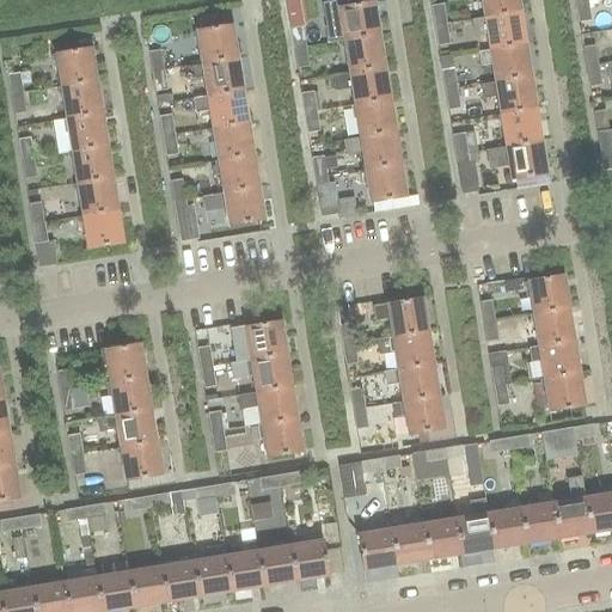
[(381,35),(377,2),(341,7),(340,0),(338,0),(323,2),(326,28),(342,25),(344,41),(381,35)]
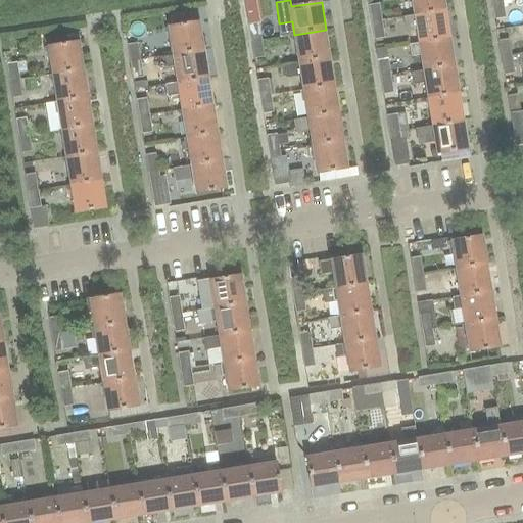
[(446,10),(444,0),(411,0),(414,15),(446,10)]
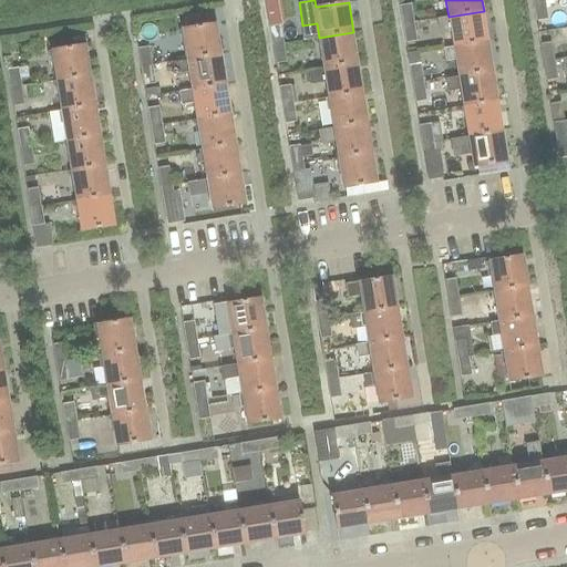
[(548,20),(545,1),(534,2),(537,21),(548,20)]
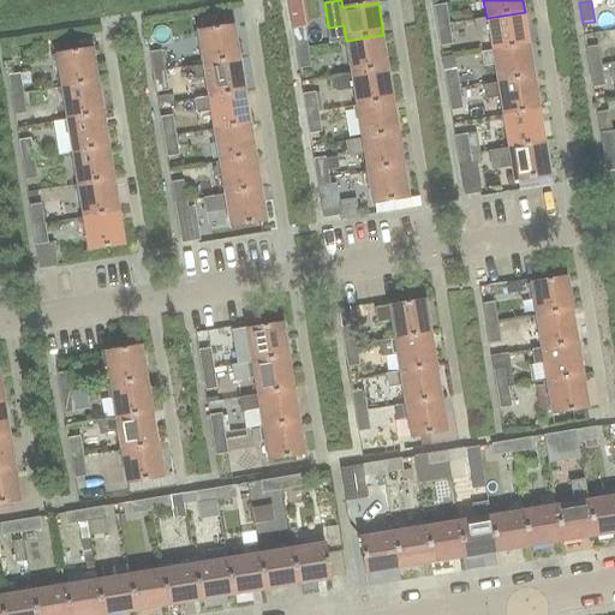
[(449,24),(446,5),(434,6),(436,27),(449,24)]
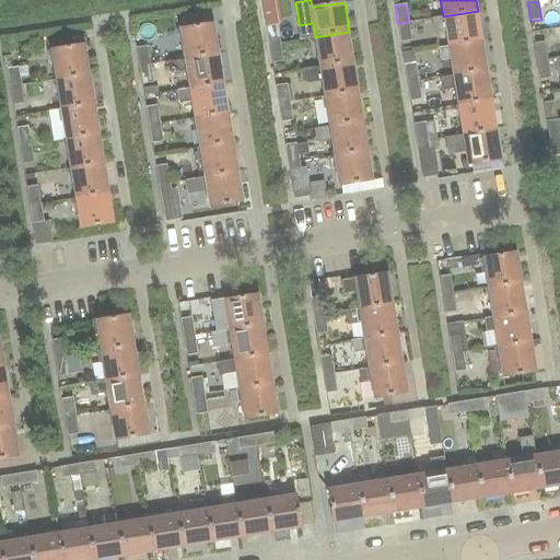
[(482,41),(478,11),(443,16),(448,46),(482,41)]
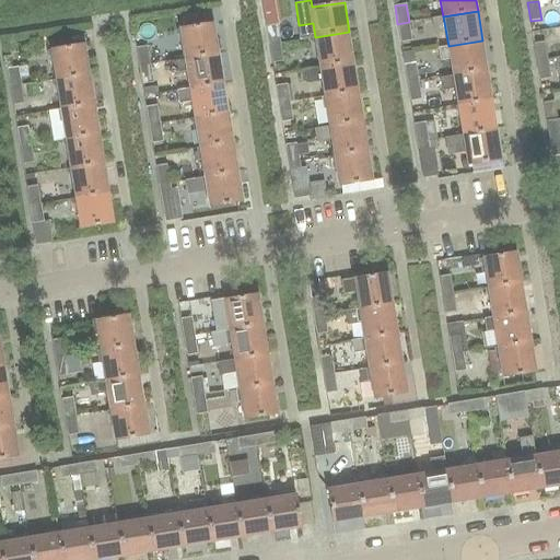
[(411,22),(412,30),(424,28),(422,20),(411,22)]
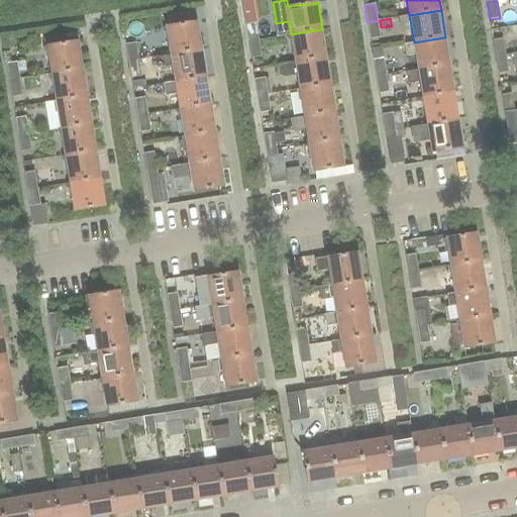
[(380,37),(378,20),(367,22),(370,39),(380,37)]
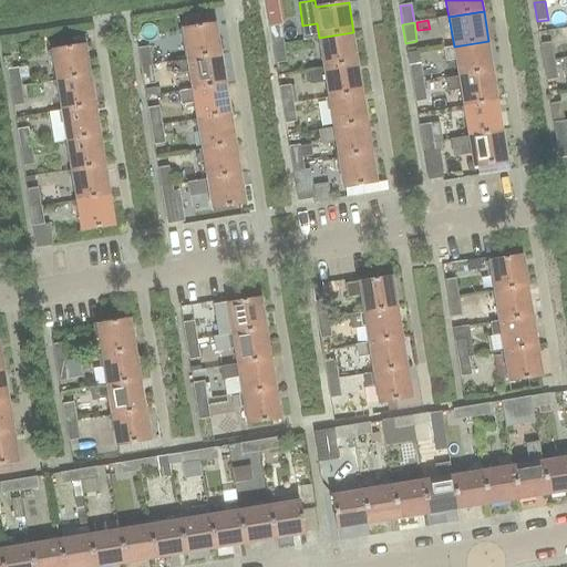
[(222,54),(217,23),(182,29),(187,60),(222,54)]
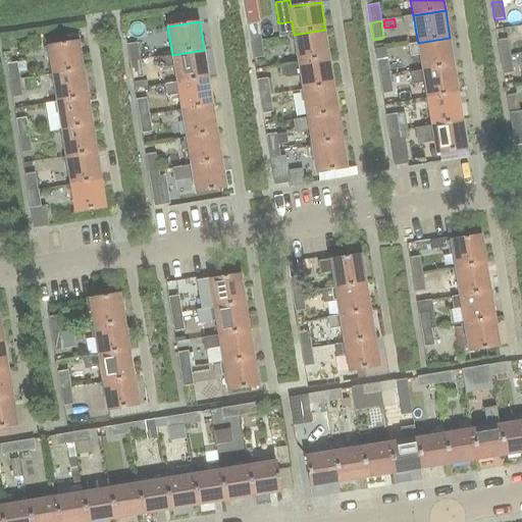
[(261,40),(259,23),(248,25),(251,42),(261,40)]
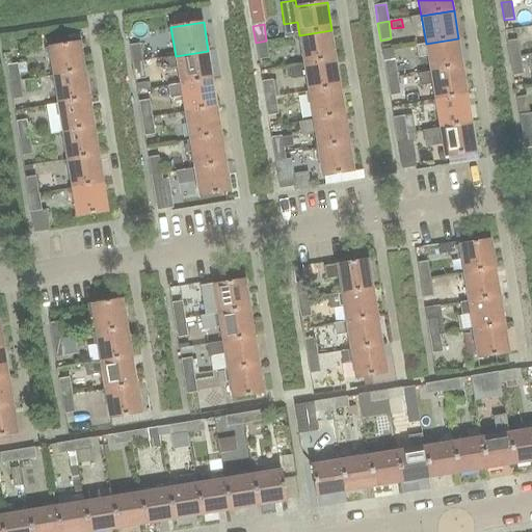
[(337,58),(331,30),(299,35),(303,63),(337,58)]
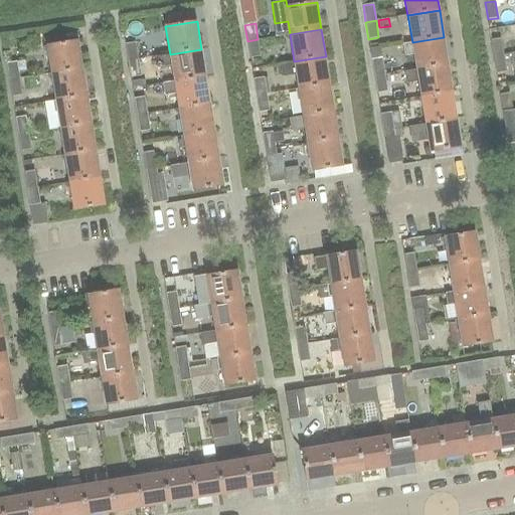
[(449,64),(444,37),(412,42),(402,44),(404,55),(414,54),(416,69),(449,64)]
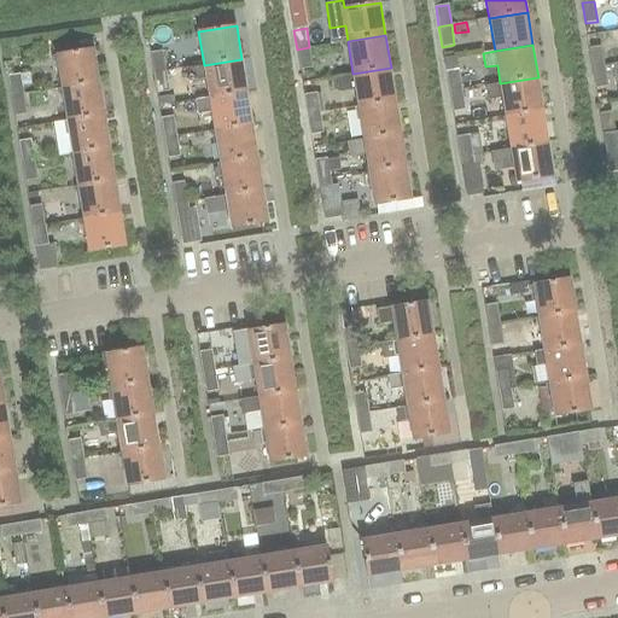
[(313,68),(309,47),(297,50),(301,70),(313,68)]
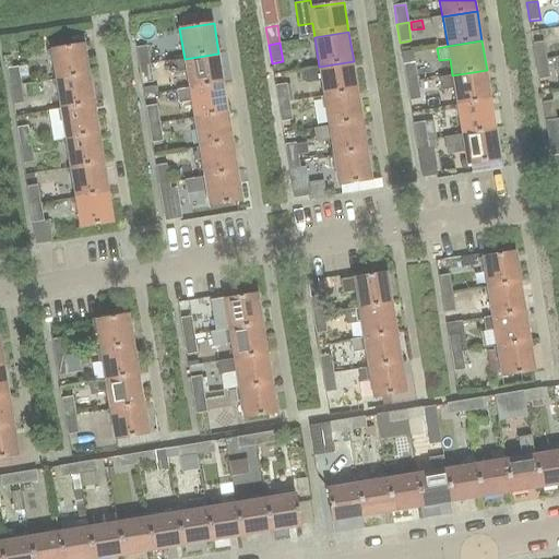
[(91,74),(85,44),(51,49),(56,80),(91,74)]
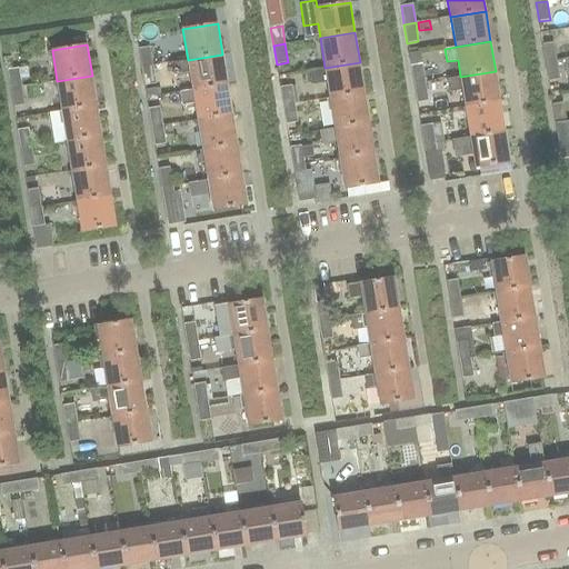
[(543,46),(546,62),(557,61),(555,45),(543,46)]
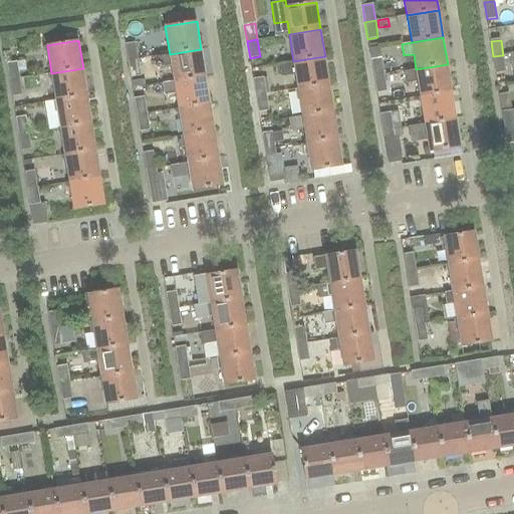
[(138,59),(136,43),(124,44),(127,61),(138,59)]
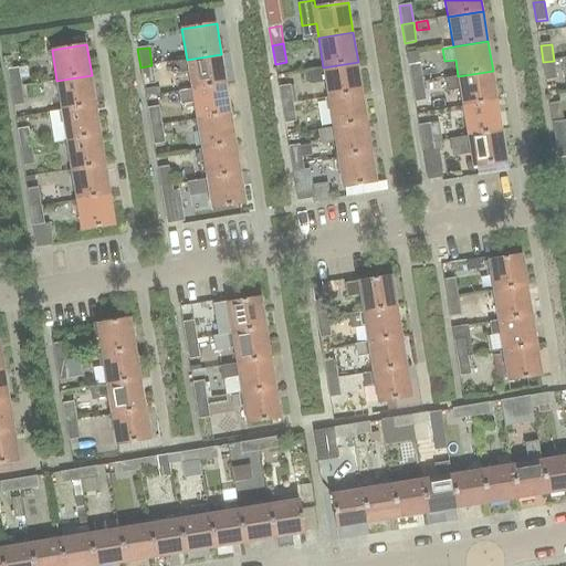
[(227,84),(221,54),(187,60),(191,90),(227,84)]
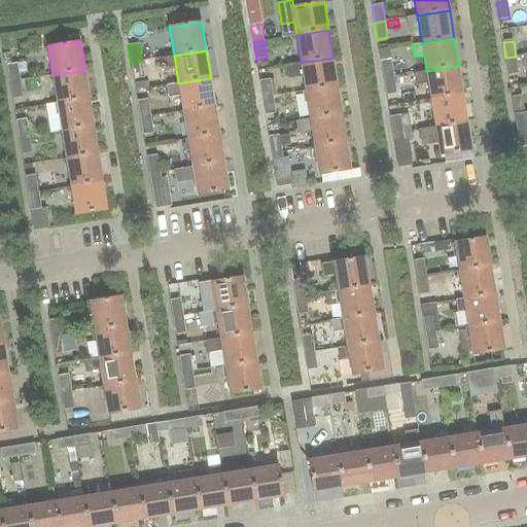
[(519,74),(516,57),(505,59),(507,75),(519,74)]
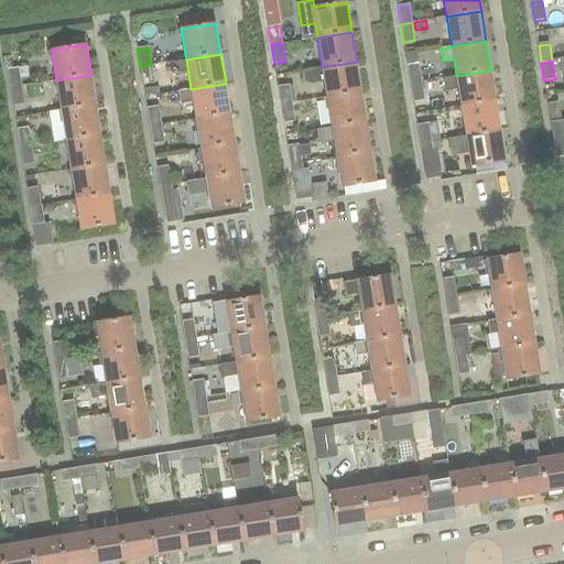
[(361,91),(357,62),(322,67),(322,68),(306,71),(308,85),(324,82),(327,97),(361,91)]
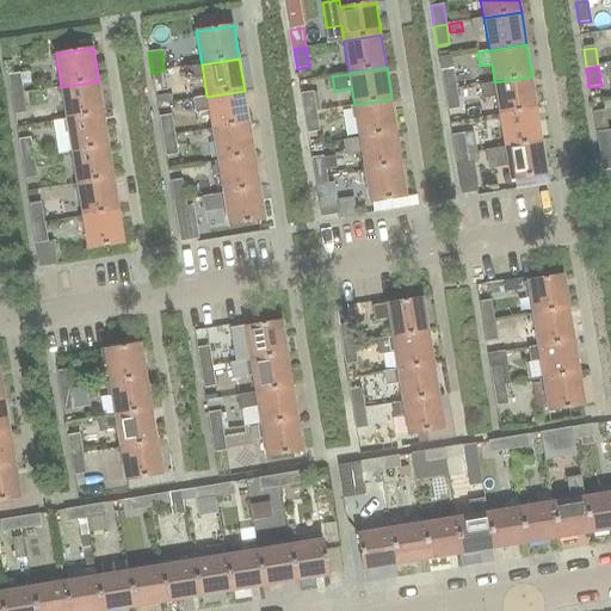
[(457,88),(454,69),(442,71),(445,91),(457,88)]
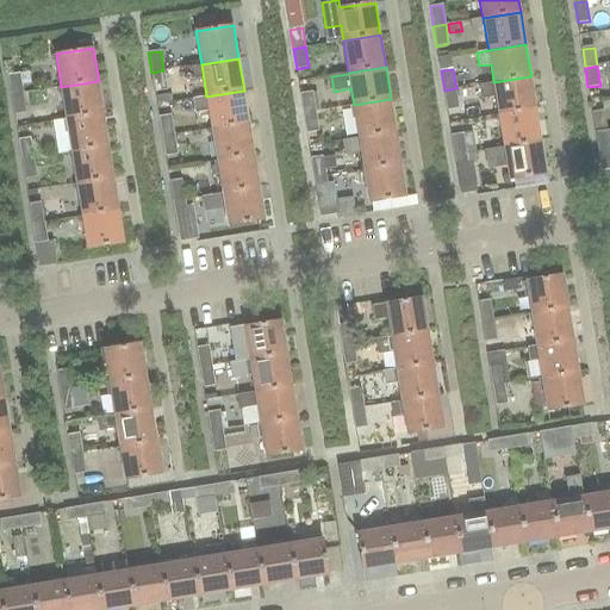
[(167,91),(163,70),(151,73),(155,93),(167,91)]
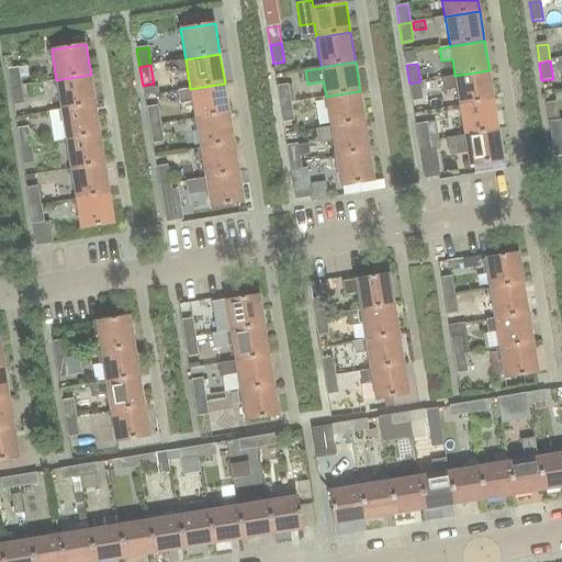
[(21,86),(18,68),(7,69),(10,88),(21,86)]
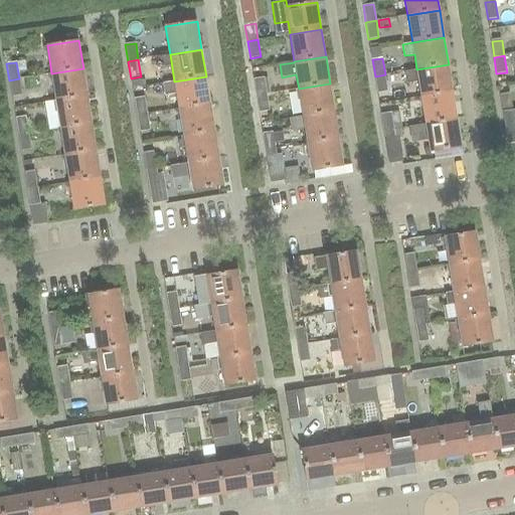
[(453,92),(449,64),(416,69),(405,71),(407,82),(418,81),(420,97),(453,92)]
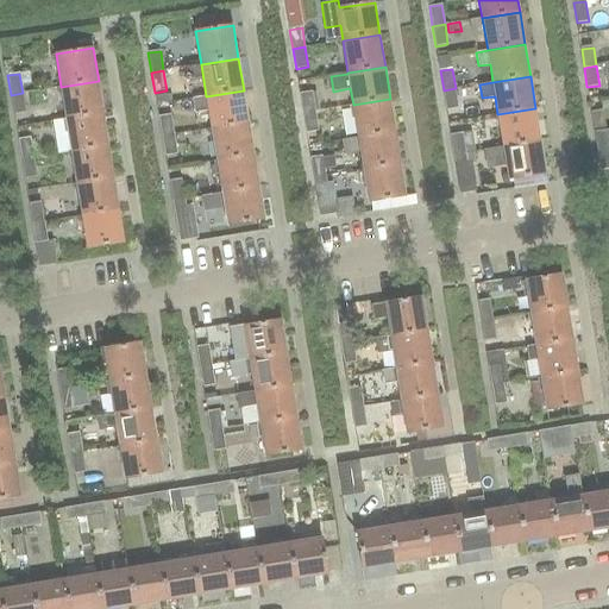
[(104,113),(99,81),(61,87),(46,89),(49,104),(63,101),(67,119),(104,113)]
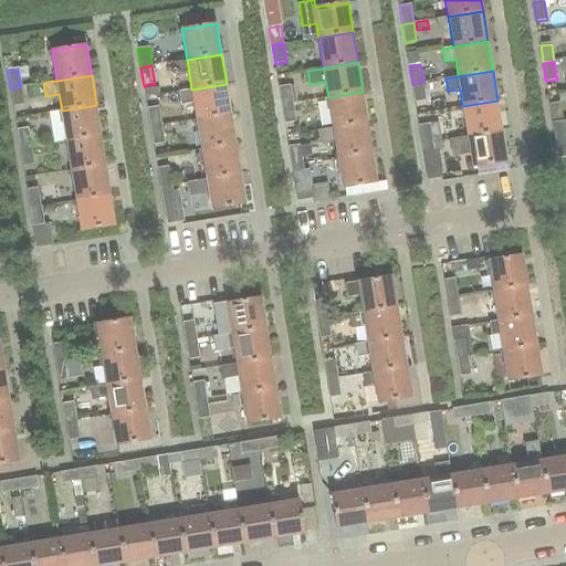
[(426,101),(423,82),(412,84),(415,103),(426,101)]
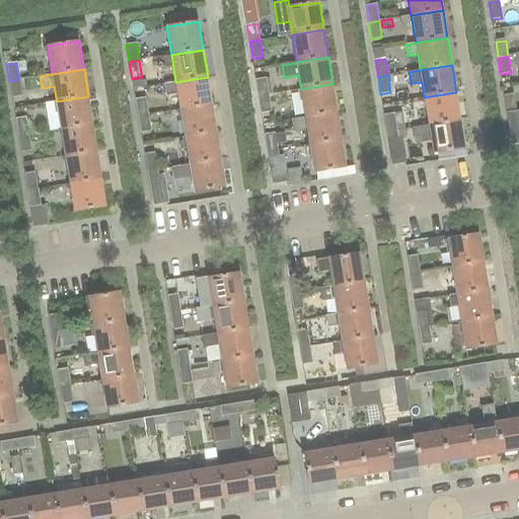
[(212,104),(208,77),(175,82),(164,84),(166,96),(177,94),(180,109),(212,104)]
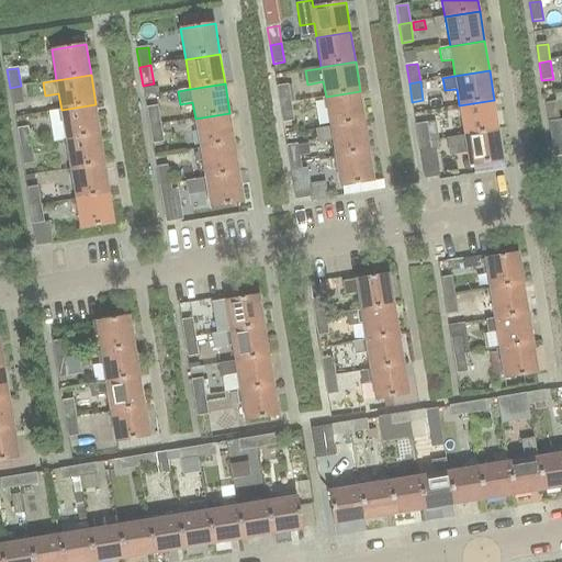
[(291,103),(289,85),(277,87),(280,104),(291,103)]
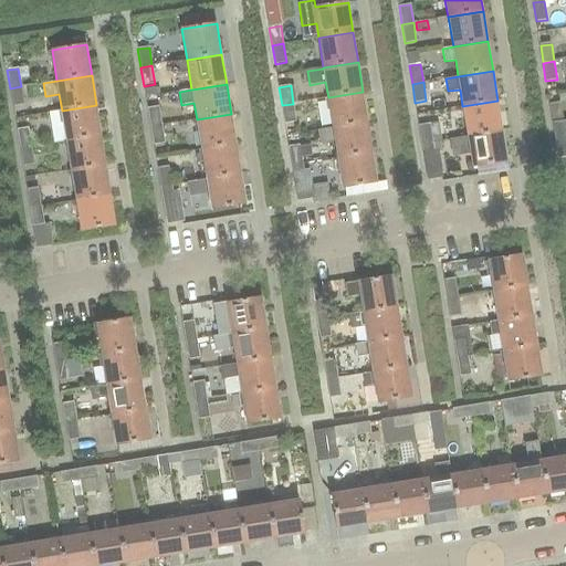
[(24,105),(21,86),(10,88),(13,106),(24,105)]
